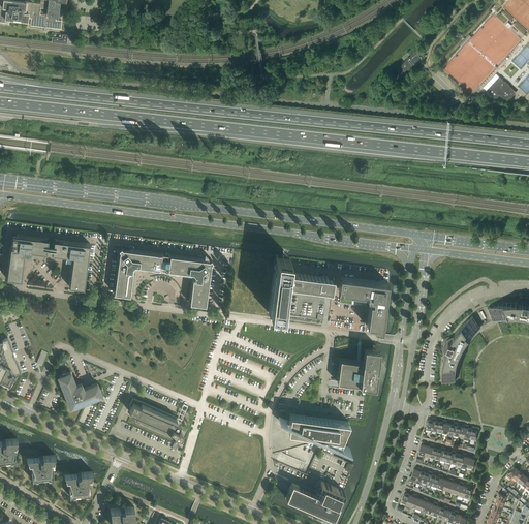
[(0,0),(0,1),(1,1),(3,1),(3,4),(3,11),(0,10),(0,27),(9,28),(9,25),(28,27),(29,23),(31,23),(30,31),(53,33),(61,34),(62,26),(55,25),(55,22),(59,22),(59,21),(60,22),(60,17),(59,17),(60,12),(61,12),(61,8),(60,7),(56,6),(57,5),(66,6),(66,5),(67,5),(68,1),(66,1),(66,0),(0,0)]
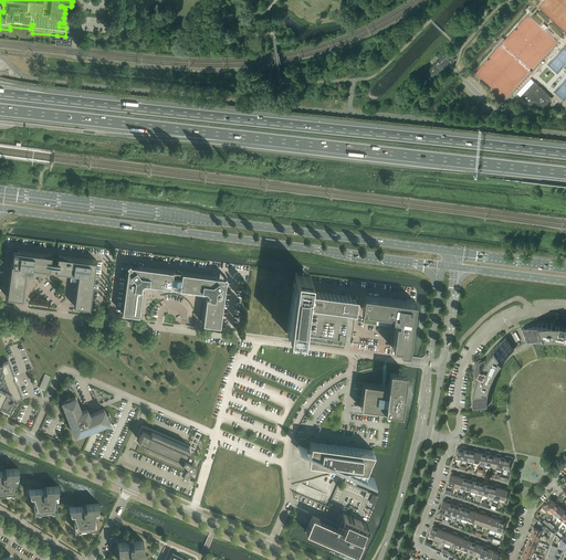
[(55,50),(72,52),(73,42),(66,42),(66,45),(55,44),(55,50)]
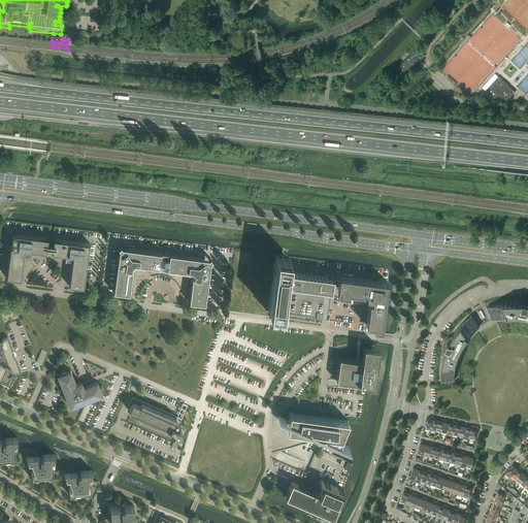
[(403,83),(424,60),(417,54),(396,75),(403,83)]
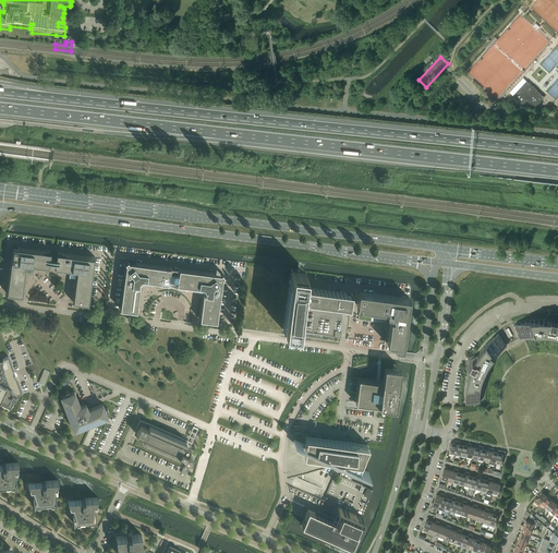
[(544,103),(537,96),(537,95),(536,95),(535,94),(534,94),(534,93),(533,93),(533,91),(532,92),(526,86),(512,100),(522,110),(526,105),(534,112),(544,103)]
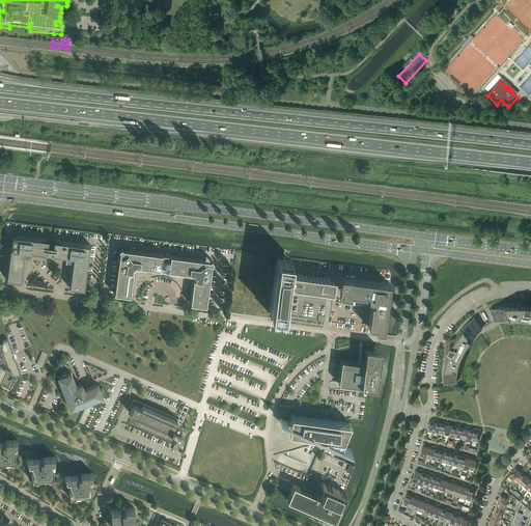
[(47,259),(48,254),(48,249),(49,244),(12,240),(6,284),(22,286),(25,259),(26,259),(26,260),(27,260),(27,261),(28,261),(29,261),(30,260),(30,259),(30,258),(29,257),(31,257),(47,259)]
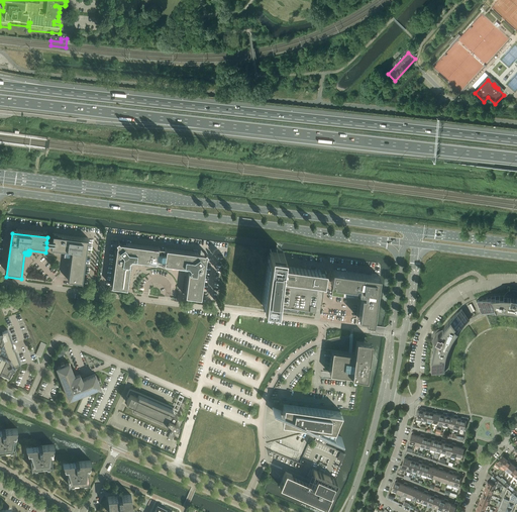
[(68,285),(83,287),(88,242),(53,238),(50,253),(69,256),(69,257),(68,257),(67,257),(67,258),(67,259),(67,260),(68,260),(69,261),(70,260),(71,260),(71,262),(68,285)]
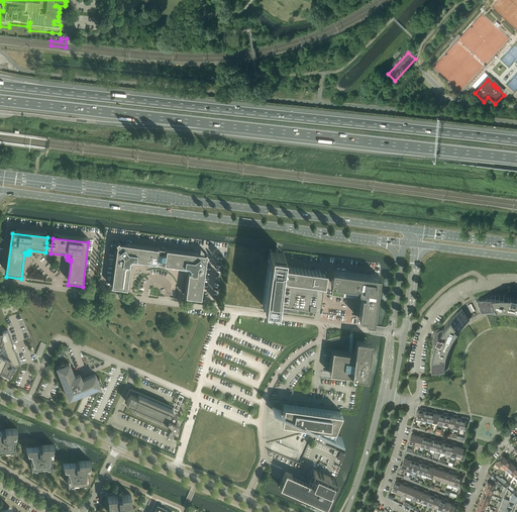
[(159,263),(159,257),(160,252),(129,248),(119,246),(117,248),(111,291),(127,293),(130,267),(130,266),(132,264),(132,265),(158,268),(159,263)]
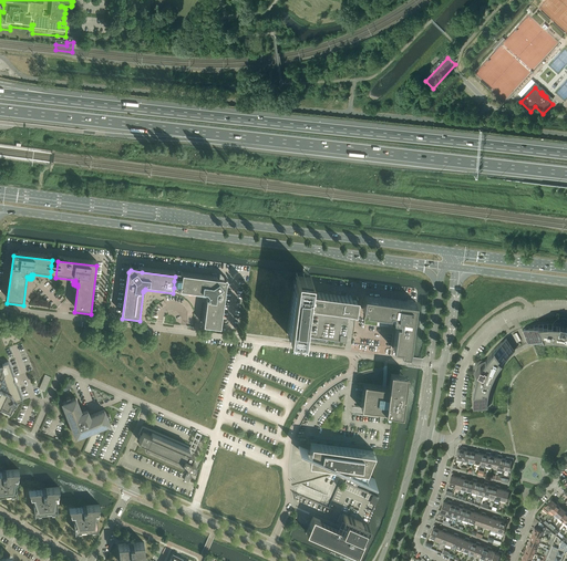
[(225,294),(226,286),(227,283),(226,282),(224,283),(213,281),(181,277),(178,294),(205,298),(206,298),(207,300),(204,330),(220,332),(225,294)]
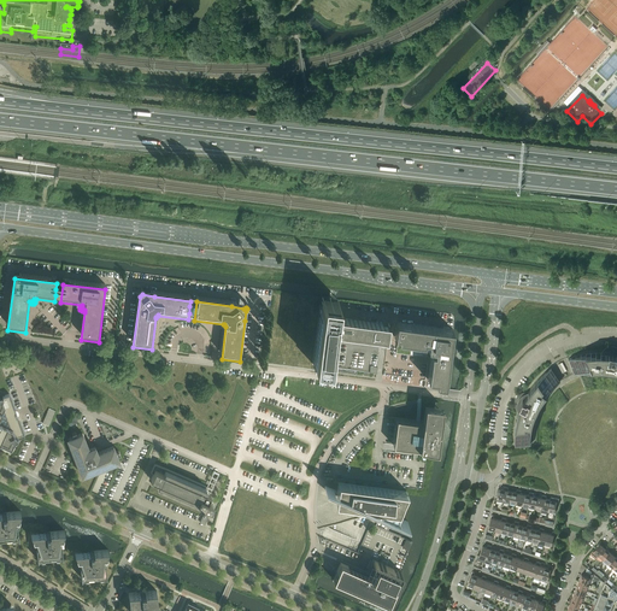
[(389,329),(383,329),(335,322),(336,319),(339,305),(322,304),(321,316),(321,317),(321,321),(319,321),(313,371),(329,372),(334,339),(387,346),(389,329)]
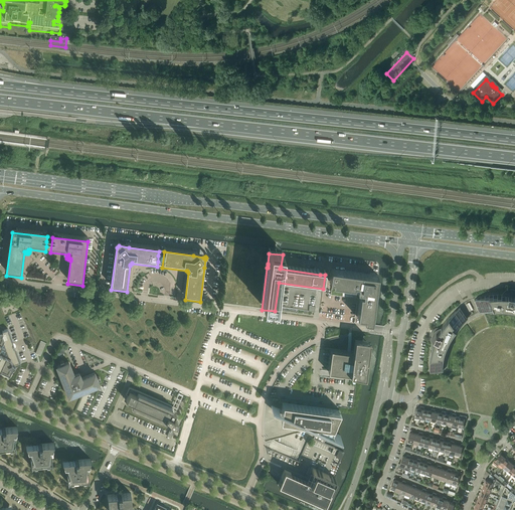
[(372,327),(378,280),(370,279),(370,280),(364,279),(364,278),(363,278),(362,279),(356,278),(356,277),(331,274),(329,286),(333,286),(332,290),(354,292),(355,290),(358,290),(357,296),(363,297),(362,300),(360,300),(357,322),(364,323),(364,326),(372,327)]
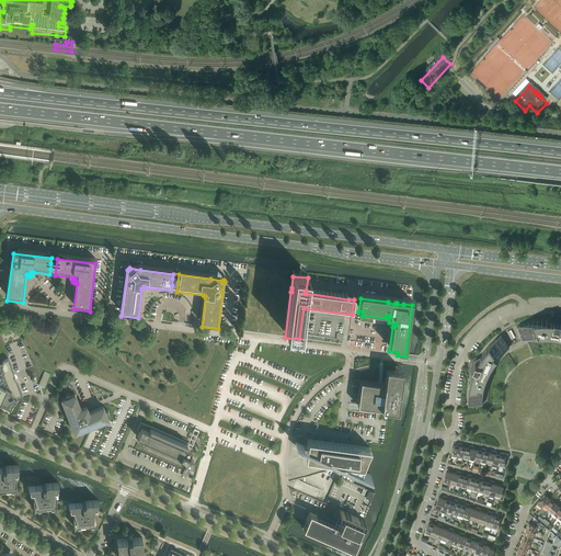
[(560,324),(559,324),(556,322),(554,322),(552,324),(551,324),(549,325),(548,326),(547,327),(544,327),(541,327),(538,327),(536,327),(533,328),(529,328),(526,329),(523,330),(519,331),(516,332),(522,345),(526,344),(529,342),(534,342),(537,341),(541,341),(546,341),(549,341),(560,342),(560,324)]
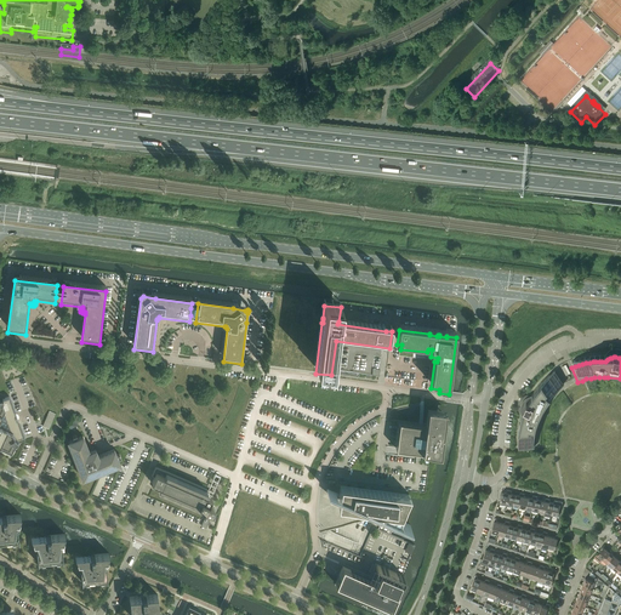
[(560,392),(564,389),(554,376),(552,379),(550,381),(546,383),(543,386),(541,388),(539,391),(537,393),(535,396),(533,398),(531,400),(529,400),(528,402),(525,403),(524,404),(523,405),(522,406),(520,410),(520,411),(520,414),(520,416),(520,417),(520,420),(522,421),(520,425),(520,427),(519,431),(519,433),(518,437),(518,440),(518,444),(518,448),(518,451),(518,455),(534,454),(534,449),(534,444),(534,440),(535,436),(535,431),(536,427),(537,422),(542,413),(545,408),(548,404),(551,402),(553,398),(557,394),(560,392)]
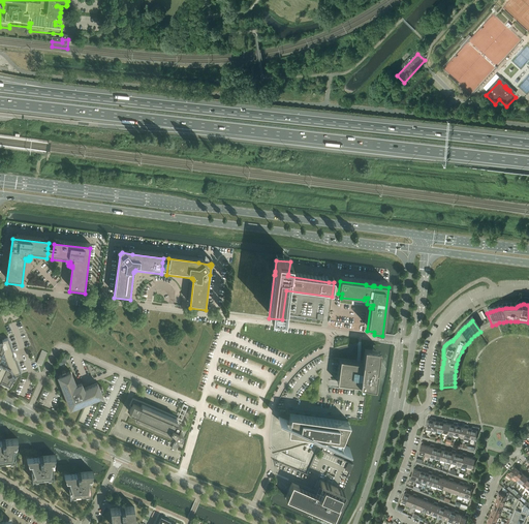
[(22,378),(16,363),(14,363),(13,360),(13,358),(8,343),(2,345),(2,344),(1,344),(0,344),(0,343),(0,384),(9,390),(13,382),(14,382),(16,381),(16,380),(22,378)]
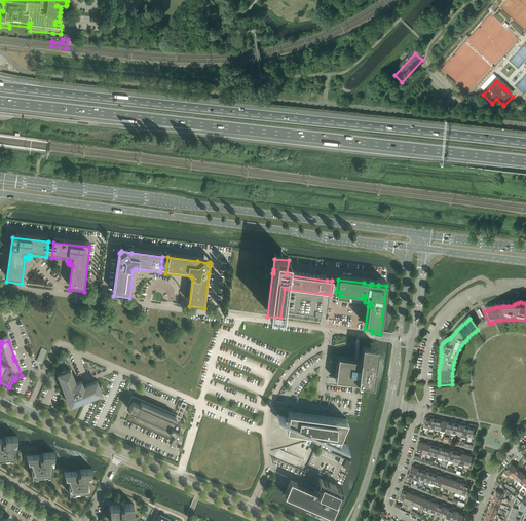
[(41,368),(47,356),(42,354),(37,364),(36,366),(39,367),(41,368)]
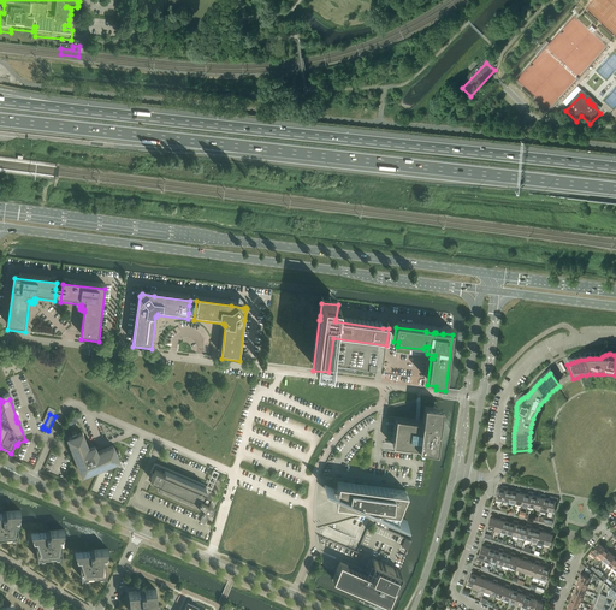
[(437,456),(440,430),(418,426),(396,424),(392,450),(420,454),(419,461),(436,463),(437,456)]
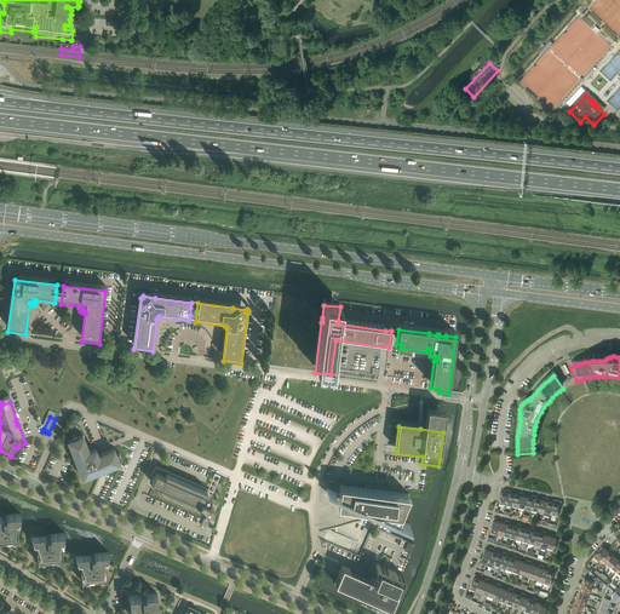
[(118,464),(121,463),(120,459),(116,460),(114,454),(98,460),(96,455),(95,454),(90,457),(82,441),(78,443),(76,440),(73,441),(74,445),(68,447),(82,483),(120,469),(118,464)]
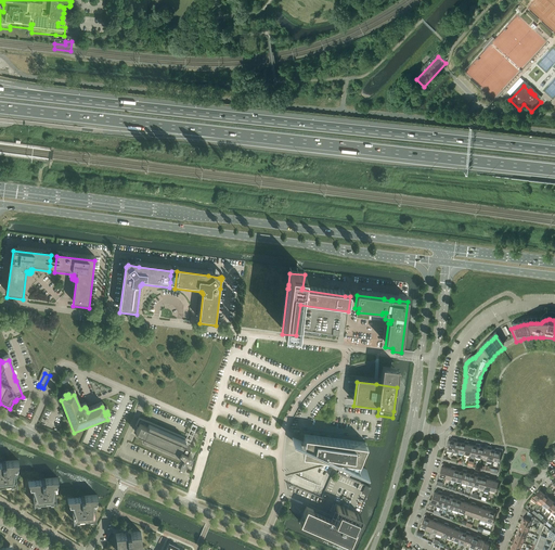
[(188,444),(184,443),(139,423),(136,431),(137,431),(138,432),(136,436),(139,437),(137,442),(184,462),(184,460),(190,462),(192,457),(186,455),(190,449),(189,449),(185,447),(188,444)]
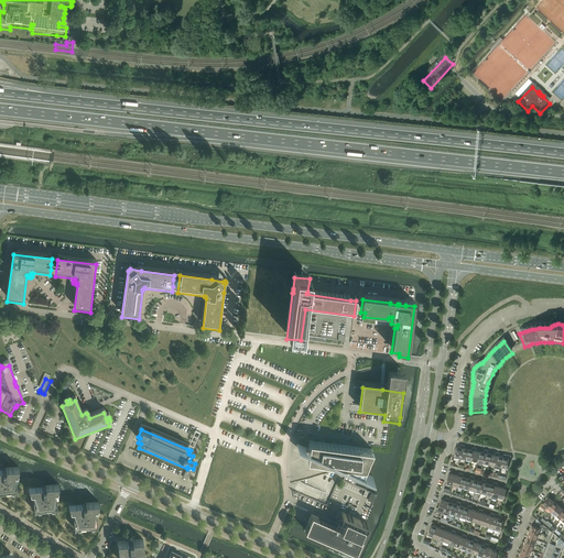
[(362,478),(372,453),(310,446),(306,465),(348,470),(347,471),(362,478)]
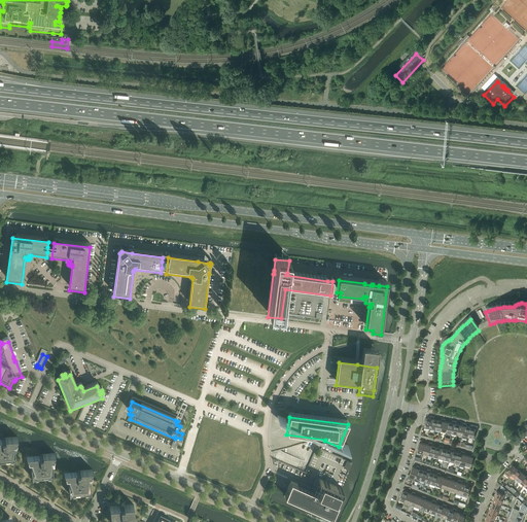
[(473,443),(475,433),(477,435),(477,431),(470,429),(469,431),(467,441),(473,443)]
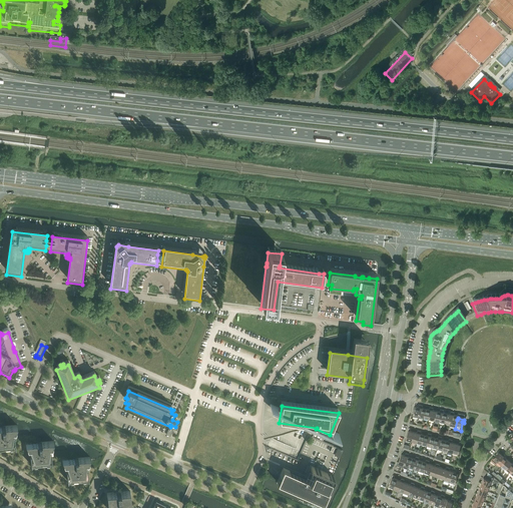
[(170,441),(174,431),(170,429),(166,439),(170,441)]
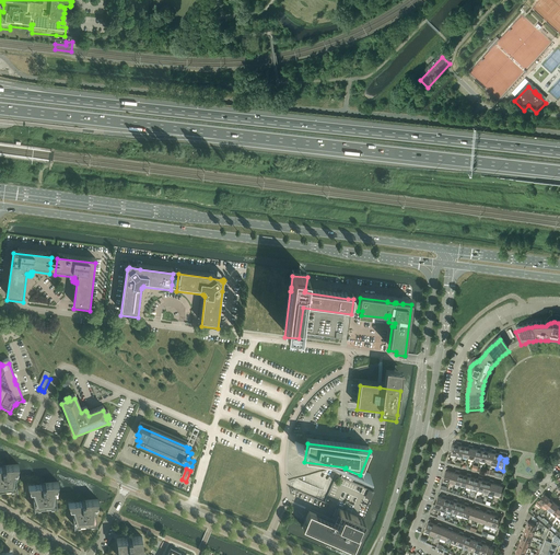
[(18,482),(19,471),(0,472),(0,495),(11,495),(18,494),(16,482),(18,482)]
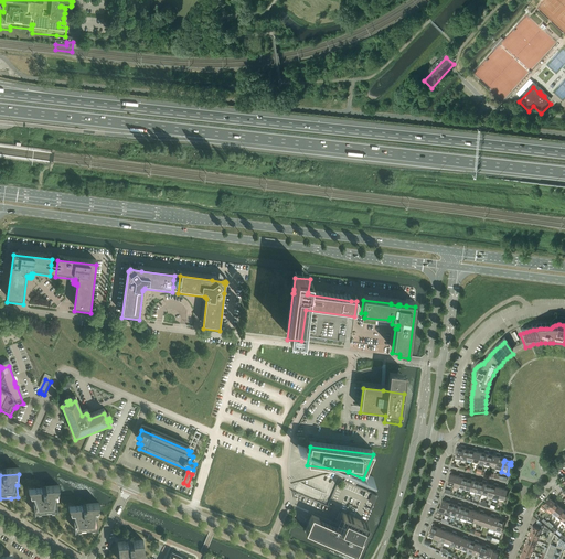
[(458,492),(461,480),(459,479),(459,482),(455,481),(452,491),(458,492)]
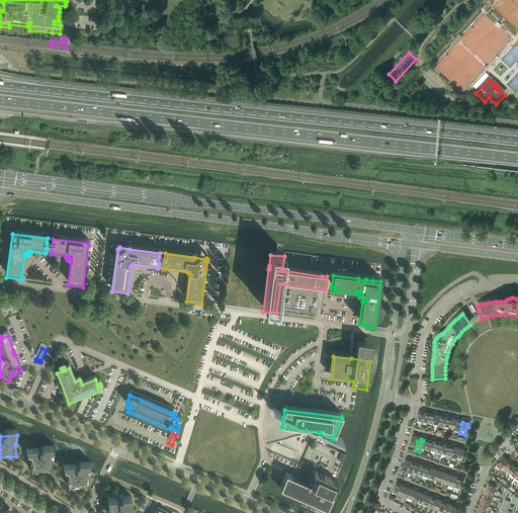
[(430,454),(434,443),(432,442),(431,444),(428,443),(425,452),(430,454)]
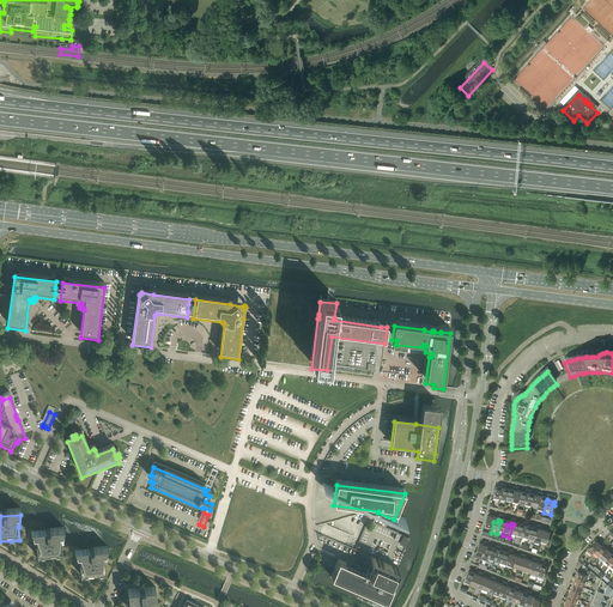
[(522,541),(526,527),(523,527),(523,529),(519,528),(516,539),(522,541)]
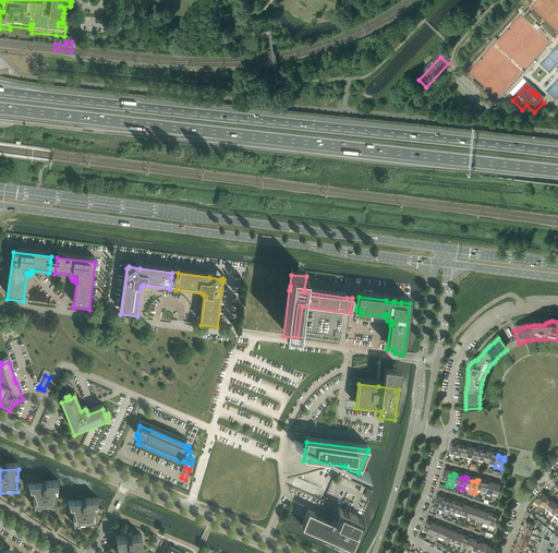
[(486,496),(489,483),(488,483),(487,485),(484,484),(481,494),(486,496)]
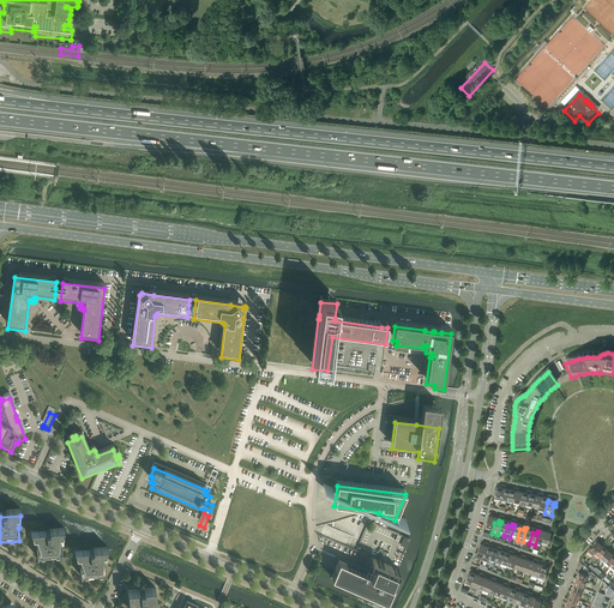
[(62,560),(61,547),(62,547),(65,534),(31,537),(35,549),(36,549),(37,563),(56,561),(62,560)]
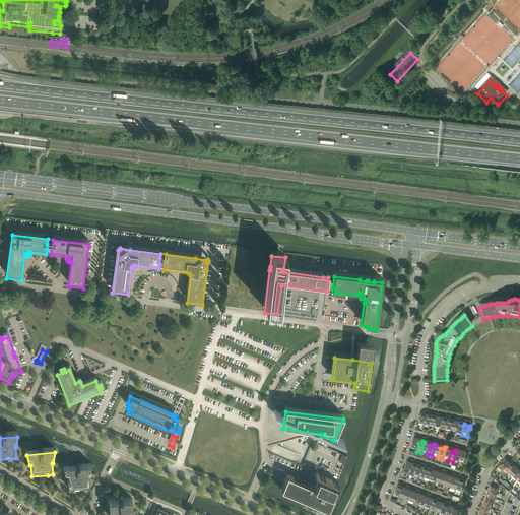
[(464,465),(467,453),(465,453),(464,455),(461,454),(458,463),(464,465)]
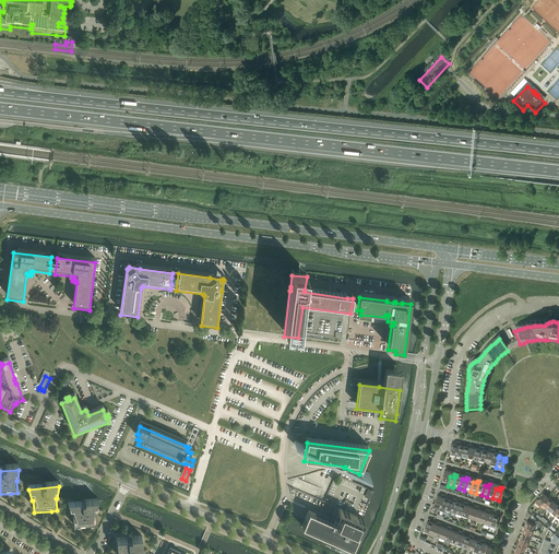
[(542,509),(548,502),(543,498),(536,506),(536,505),(534,508),(538,513),(542,509)]
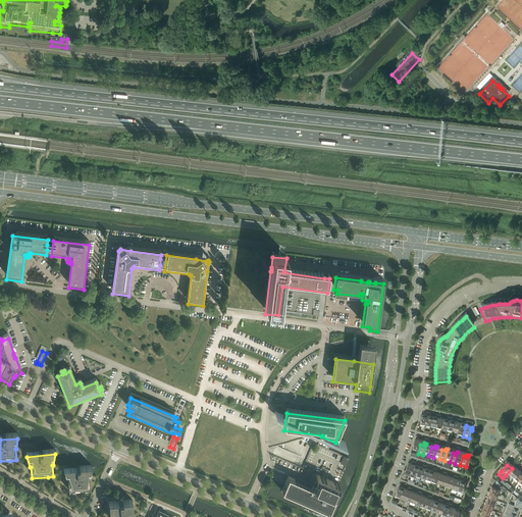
[(413,469),(414,466),(412,466),(411,468),(408,467),(405,475),(404,474),(403,478),(409,480),(413,469)]
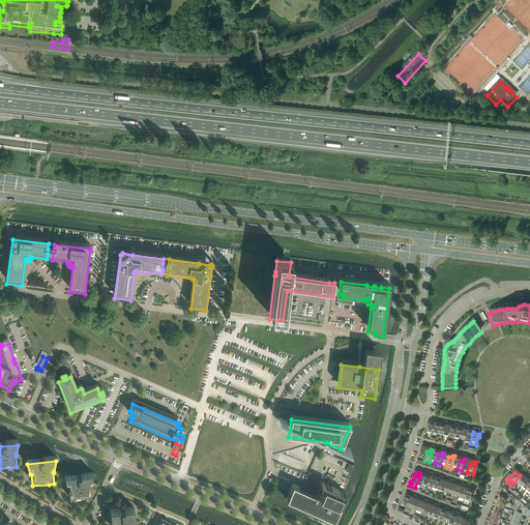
[(421,487),(424,478),(421,476),(422,474),(420,473),(419,476),(415,488),(420,490),(421,487)]
